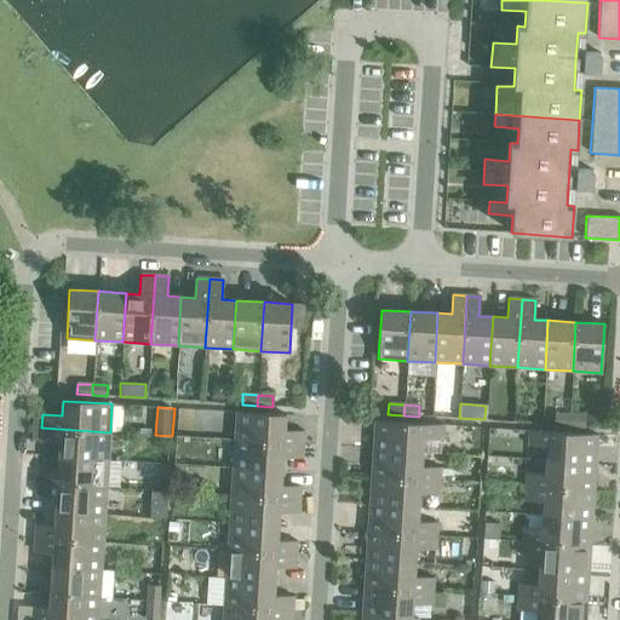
[(236,412),(234,441),(303,445),(304,431),(283,430),(285,415),(236,412)]
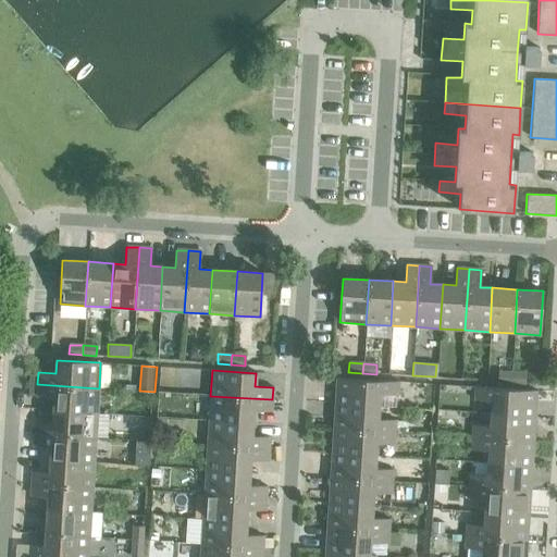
[(29,372),(28,384),(37,384),(38,372),(29,372)]
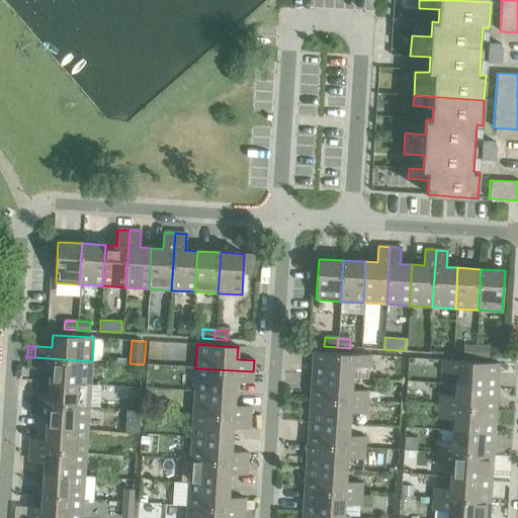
[(462,355),(476,356),(476,347),(463,346),(462,355)]
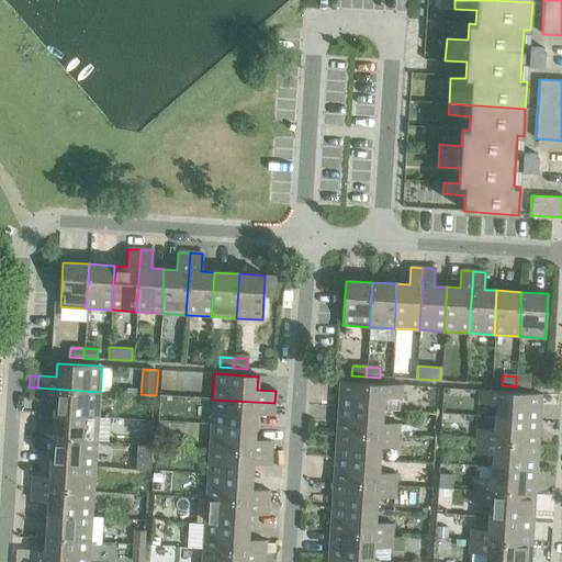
[(516,377),(516,386),(529,386),(530,378),(516,377)]
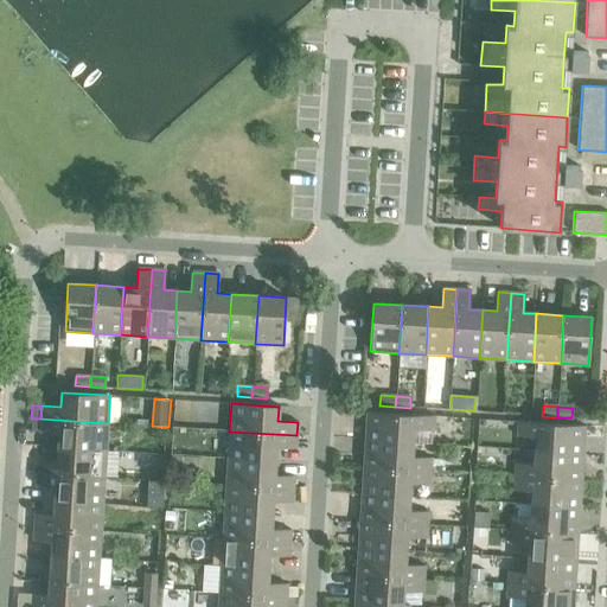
[(366,411),(365,440),(413,443),(414,429),(433,430),(434,416),(366,411)]
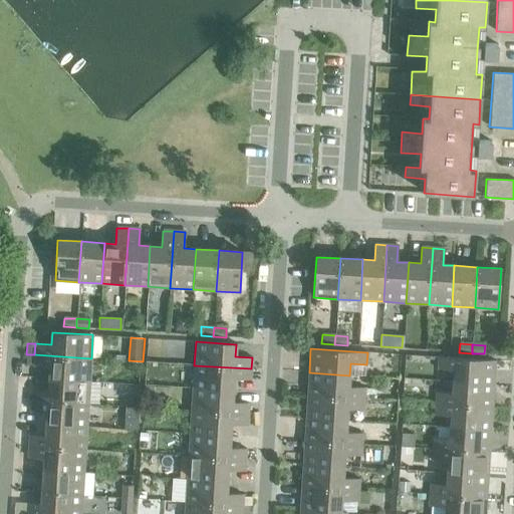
[(26,354),(25,365),(33,365),(34,354),(26,354)]
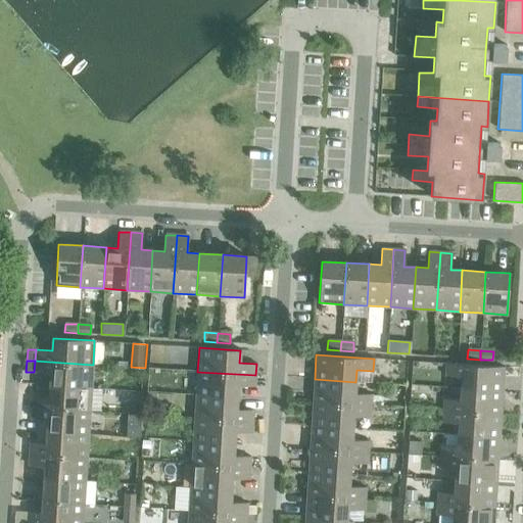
[(50,373),(49,385),(91,388),(93,365),(35,361),(34,372),(50,373)]
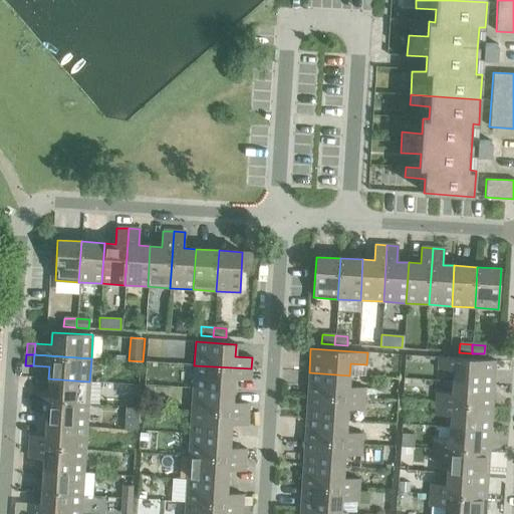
[(454,370),(453,381),(493,384),(495,360),(438,356),(437,369),(454,370)]
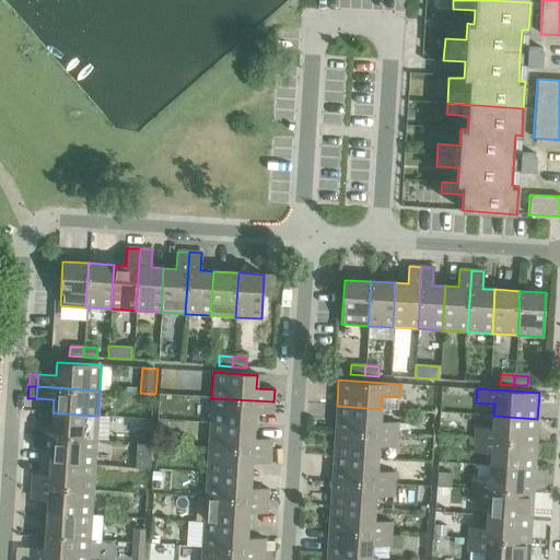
[(211,398),(210,422),(254,426),(255,412),(272,413),(273,401),(211,398)]
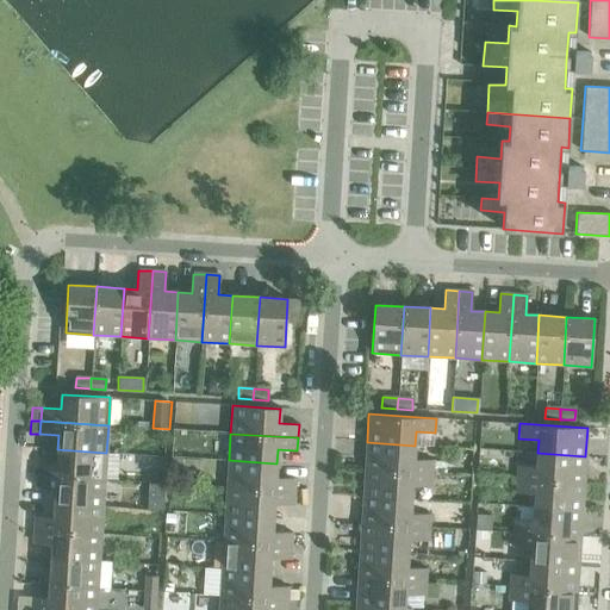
[(367,442),(365,470),(433,473),(434,460),(414,459),(415,446),(367,442)]
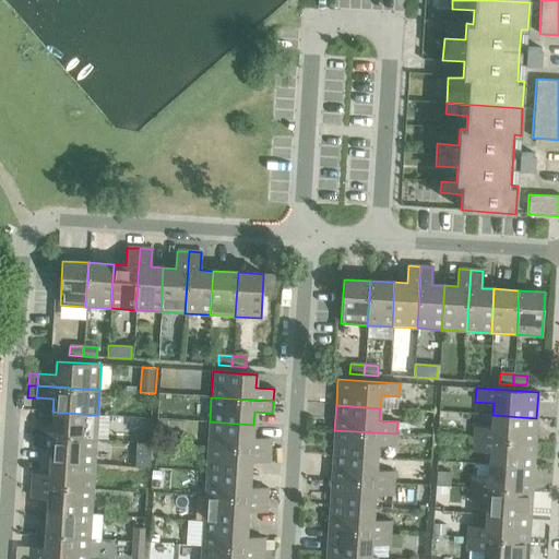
[(117,407),(116,416),(128,416),(128,407),(117,407)]
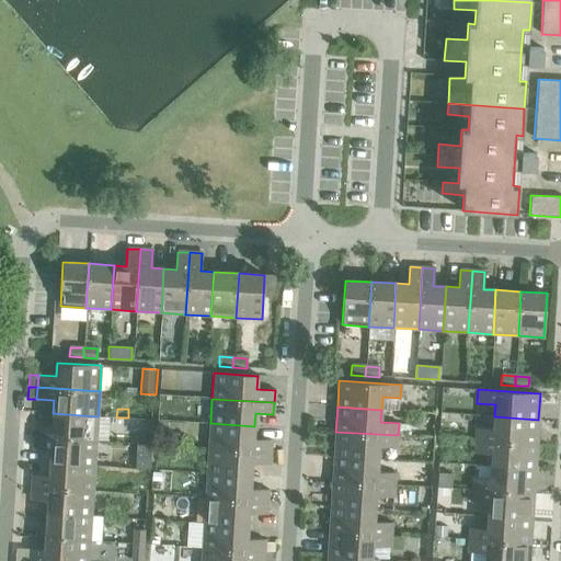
[(35,425),(34,437),(96,441),(98,416),(53,413),(53,426),(35,425)]
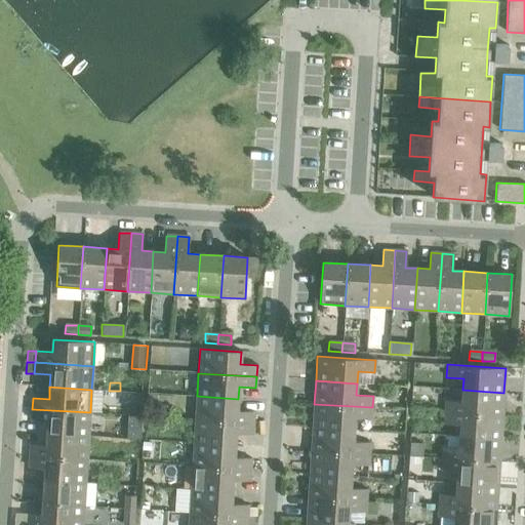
[(445,401),(444,412),(502,415),(503,393),(462,390),(461,402),(445,401)]
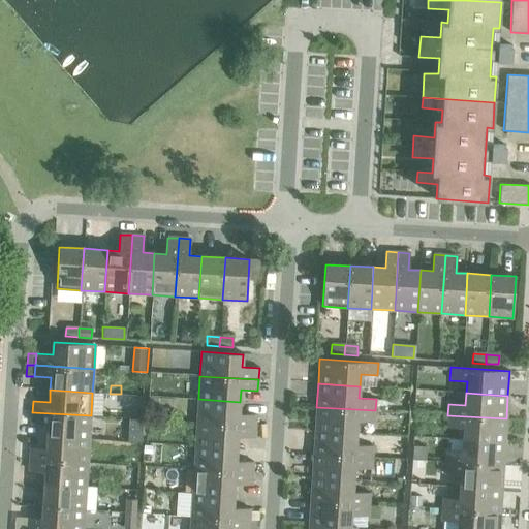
[(175,407),(176,398),(148,397),(148,405),(175,407)]
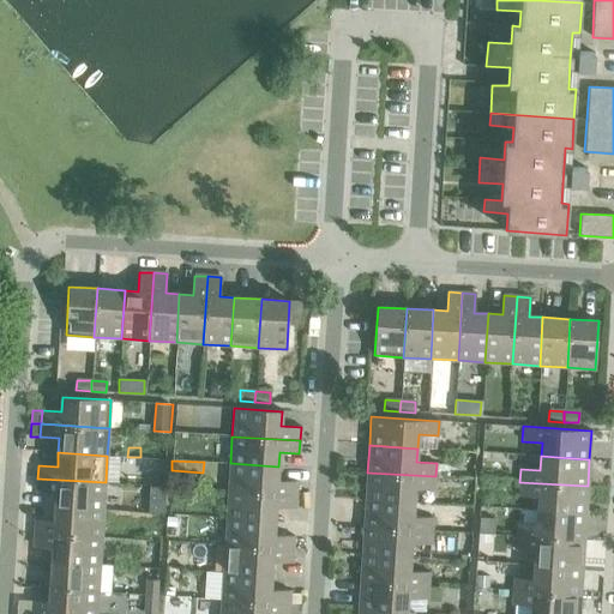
[(230,463),(228,491),(296,495),(298,482),(278,480),(278,467),(230,463)]
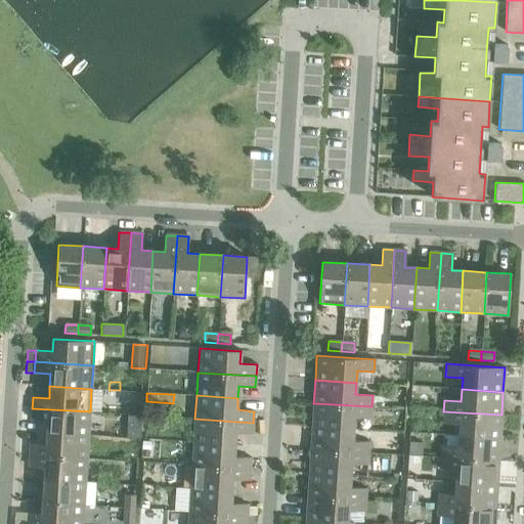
[(375,397),(375,405),(383,405),(384,397),(375,397)]
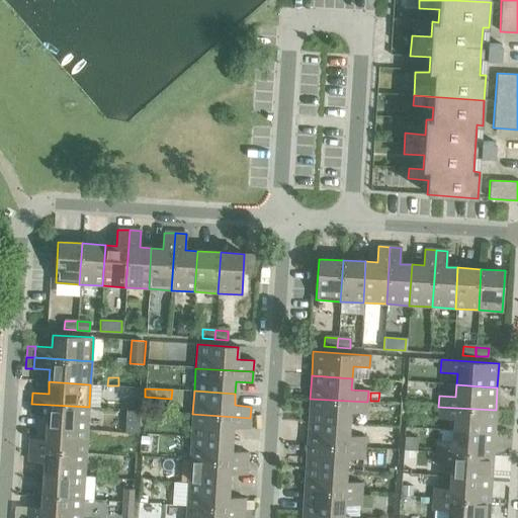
[(310,399),(309,421),(349,424),(350,413),(366,414),(367,402),(310,399)]
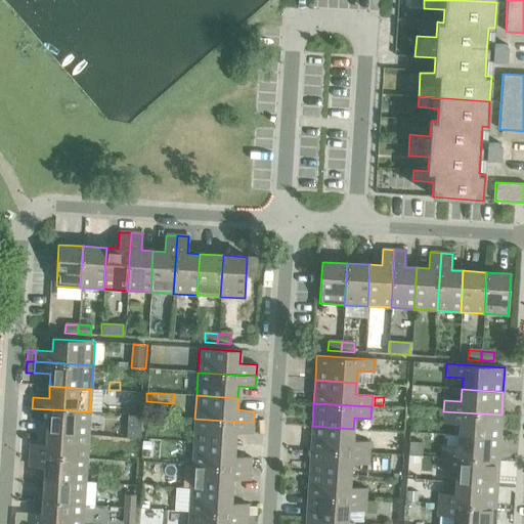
[(47,421),(47,433),(88,435),(90,411),(32,408),(31,420),(47,421)]
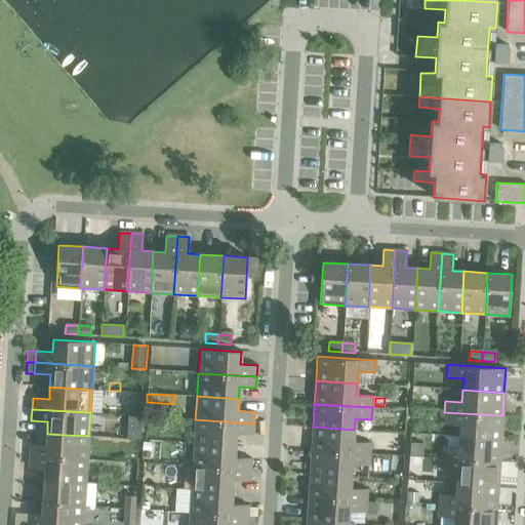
[(460,425),(459,437),(500,439),(502,415),(444,412),(443,423),(460,425)]
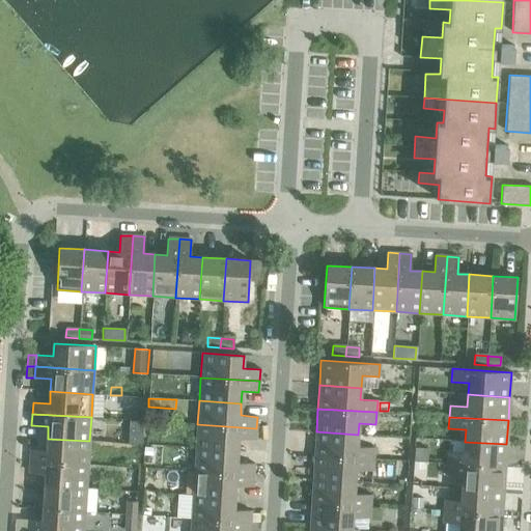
[(197,424),(196,448),(238,450),(239,439),(255,440),(256,428),(197,424)]
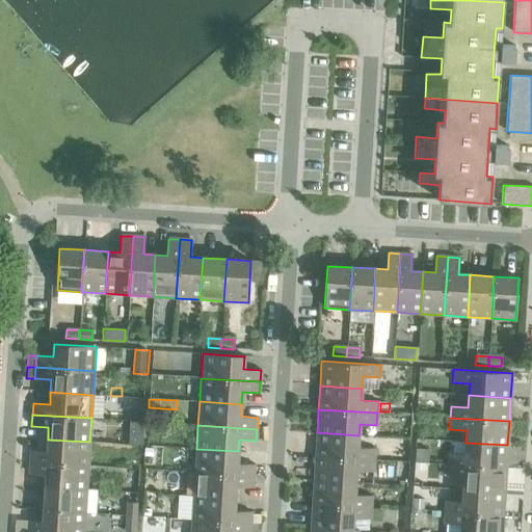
[(317,432),(315,456),(374,460),(375,449),(357,448),(358,435),(317,432)]
